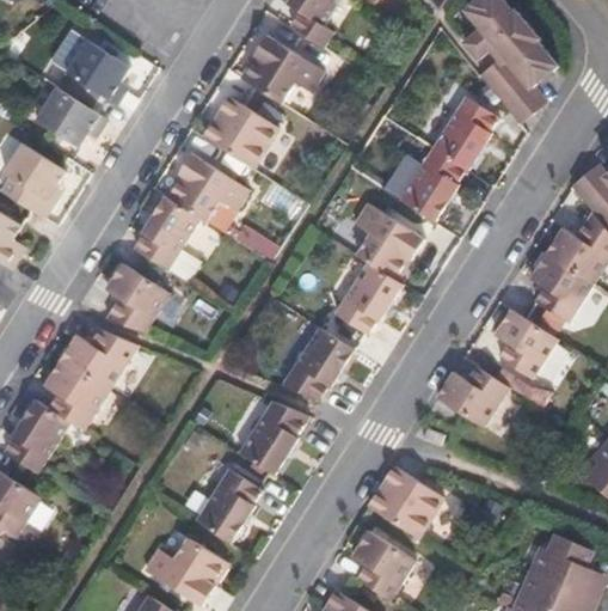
[(332,0),(284,0),(282,5),(294,13),(286,28),(318,47),(327,31),(317,25),(332,0)]
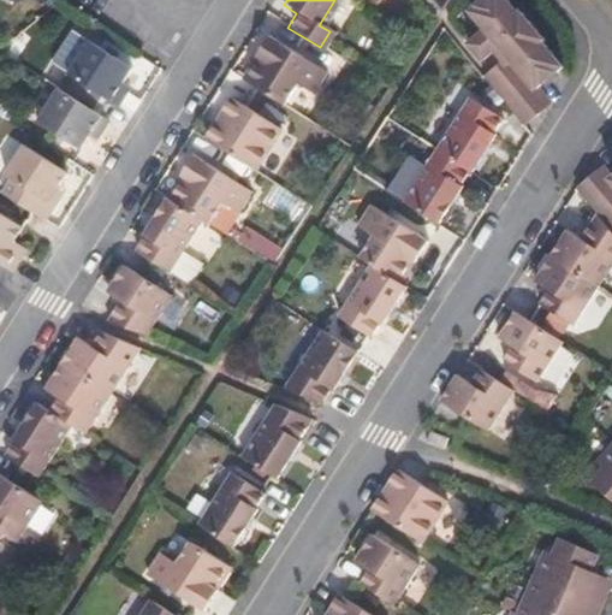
[(509,64),(483,86),(497,101),(521,82),(528,92),(553,70),(534,46),(536,43),(514,16),(511,18),(494,0),(480,0),(465,13),(476,25),(459,40),(482,69),(500,54),(509,64)]
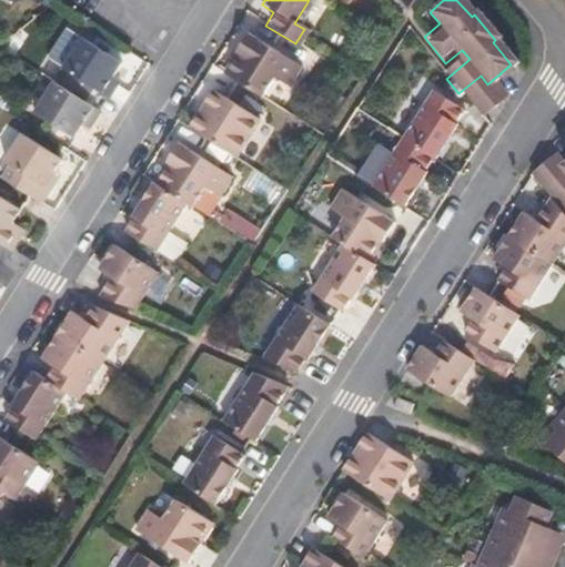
[(106,48),(94,41),(78,30),(59,62),(108,92),(119,76),(111,71),(120,57),(106,48)]
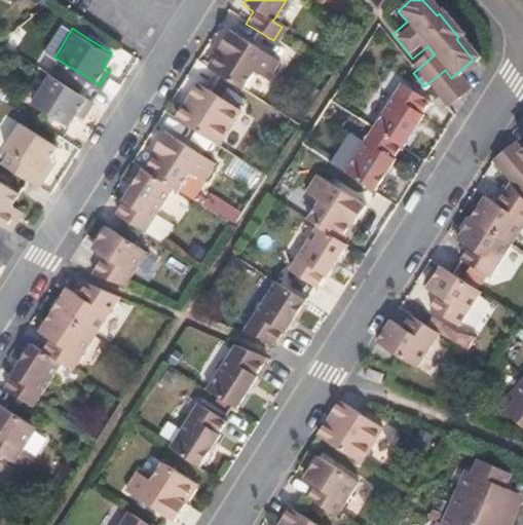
[(89,33),(87,38),(98,44),(100,39),(89,33)]
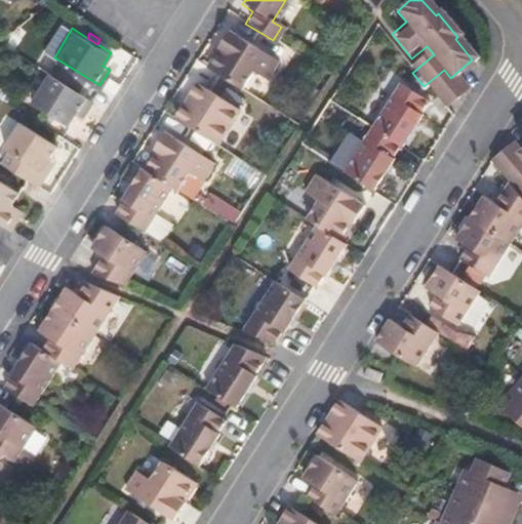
[(214,54),(206,69),(238,88),(249,71),(262,80),(271,65),(223,34),(211,52),(214,54)]
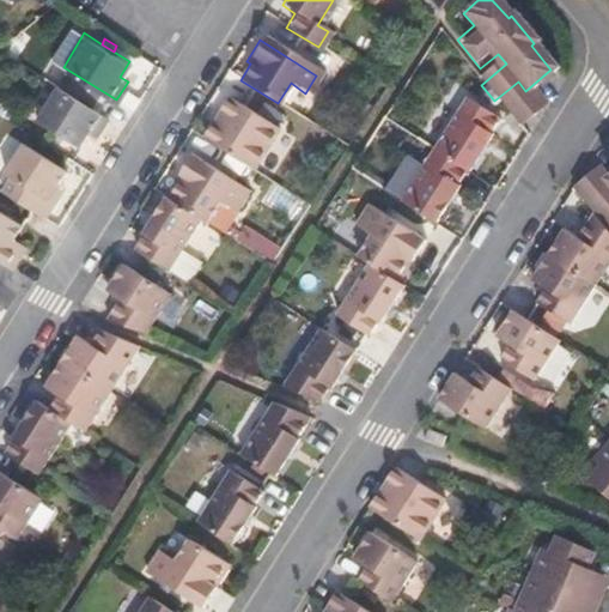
[(97,132),(108,114),(55,82),(34,114),(52,125),(64,132),(79,141),(89,127),(97,132)]
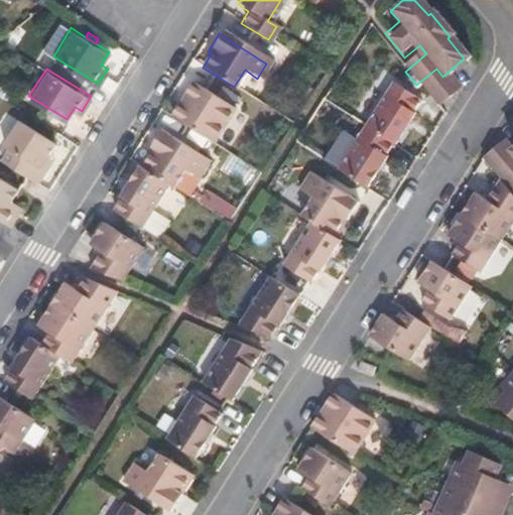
[(436,69),(416,85),(433,105),(453,88),(442,77),(436,69)]
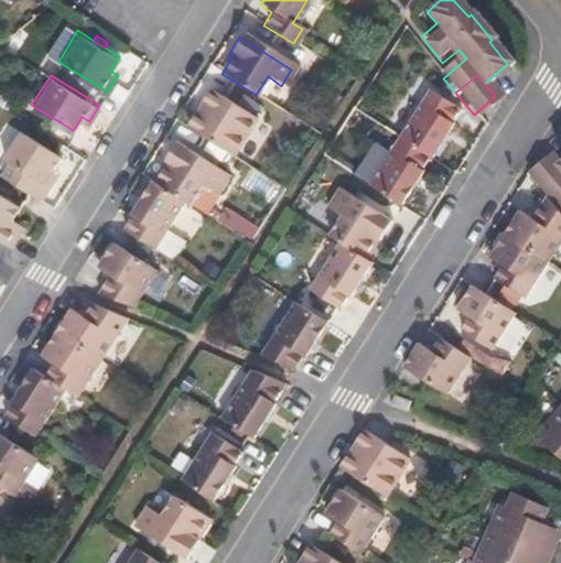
[(421,89),(394,134),(423,152),(427,154),(446,121),(443,119),(451,107),(421,89)]
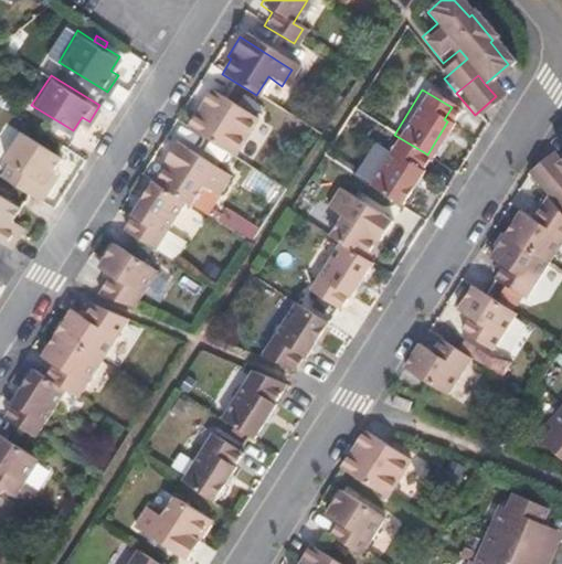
[(207,91),(184,127),(231,156),(253,118),(207,91)]
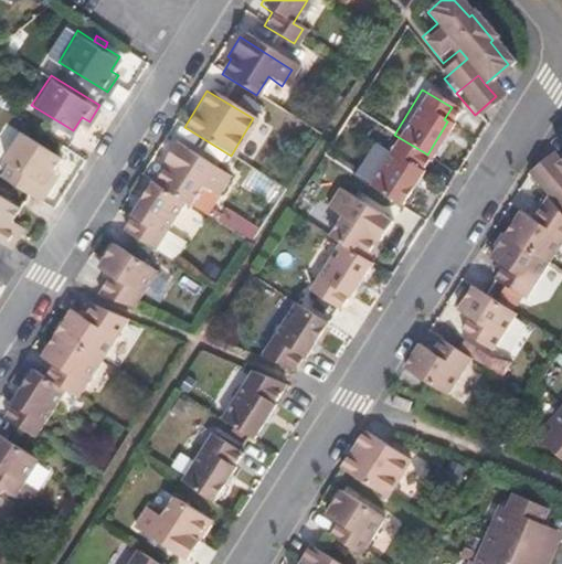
[(56,125),(59,121),(48,115),(45,119),(56,125)]
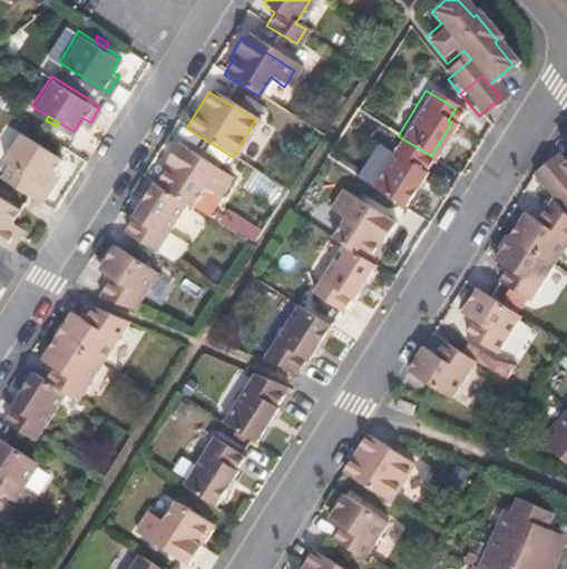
[(0,173),(40,197),(51,180),(45,176),(50,168),(58,153),(17,128),(0,154),(0,162),(5,164),(0,170),(0,173)]
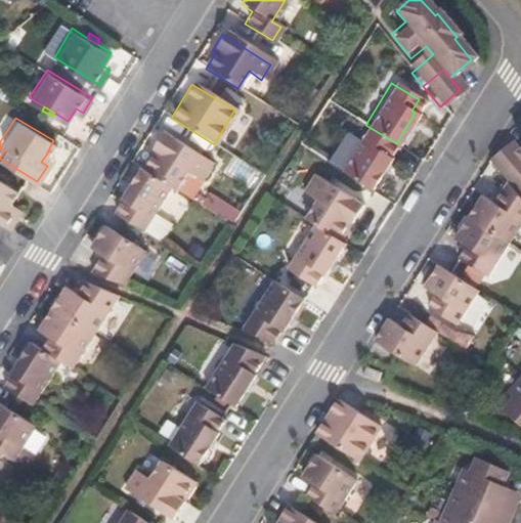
[(393,141),(365,125),(356,140),(339,169),(368,187),(387,158),(385,156),(393,141)]
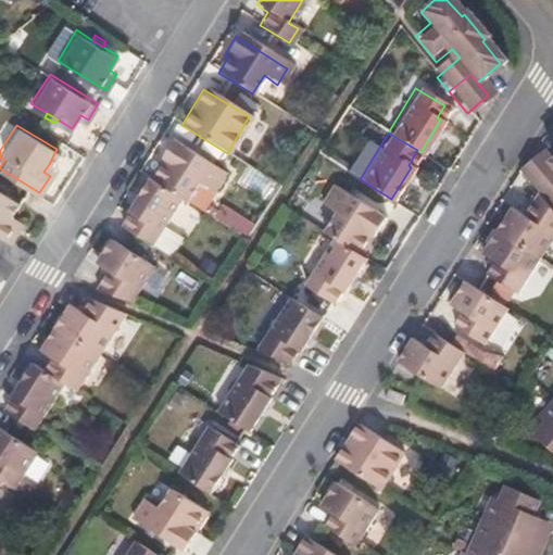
[(343,169),(360,179),(378,149),(362,138),(343,169)]
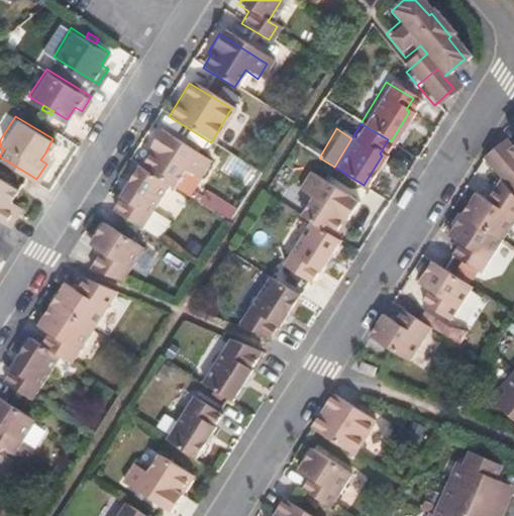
[(151,149),(140,169),(169,186),(173,189),(184,171),(198,179),(209,161),(160,130),(148,147),(151,149)]
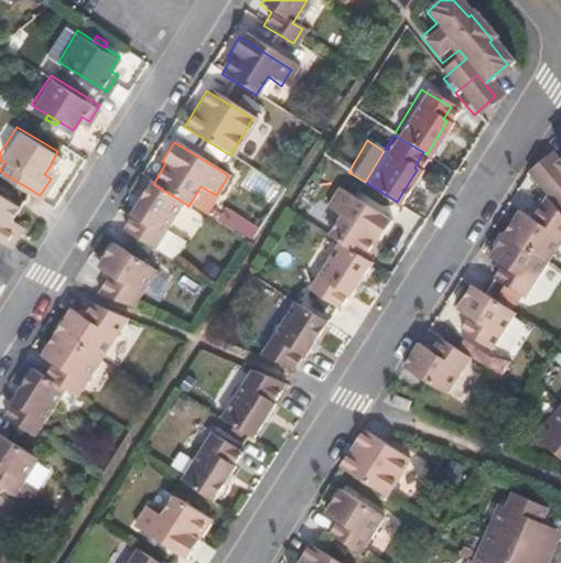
[(545,153),(522,173),(541,194),(560,176),(560,172),(552,161),(545,153)]
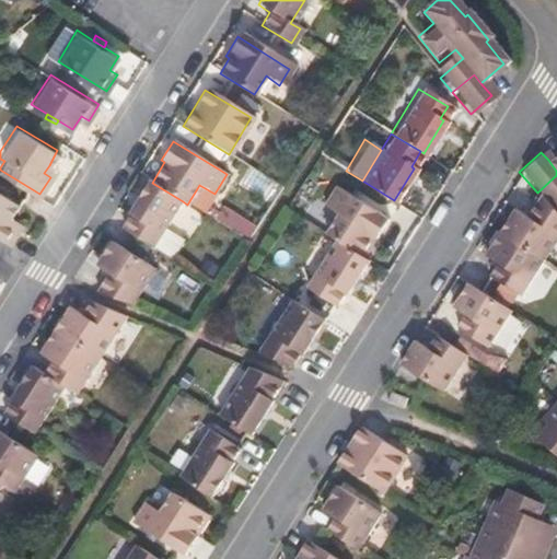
[(556,171),(556,175),(537,193),(556,213),(556,211),(556,152),(548,160),(556,171)]
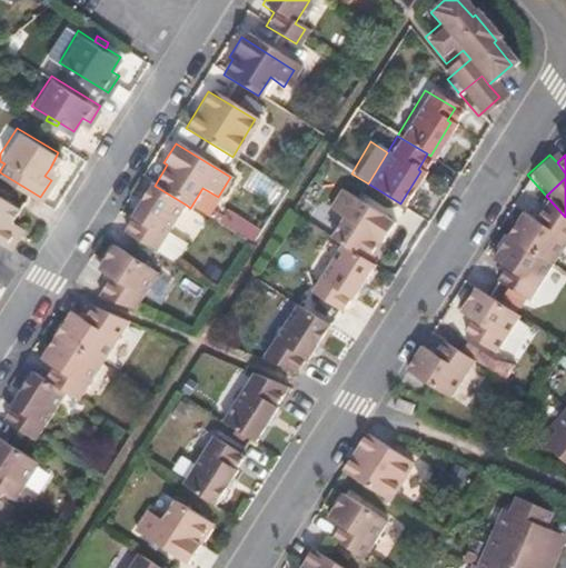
[(45,176),(51,180),(56,171),(50,168),(45,176)]
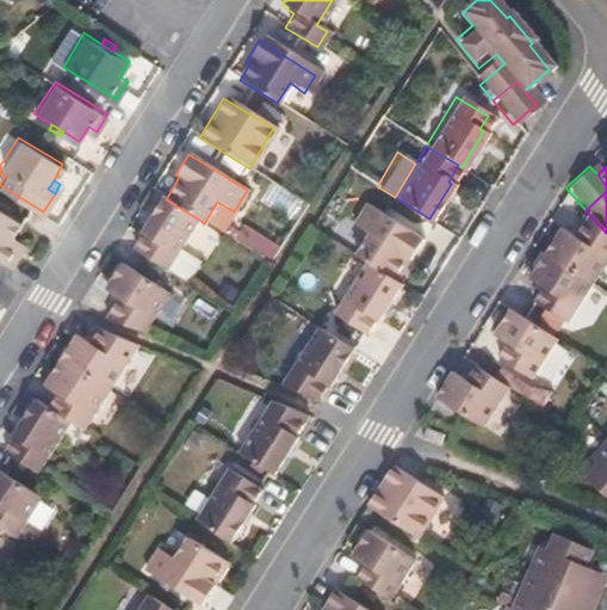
[(166,199),(161,197),(138,234),(141,235),(132,250),(141,256),(167,272),(199,220),(166,199)]
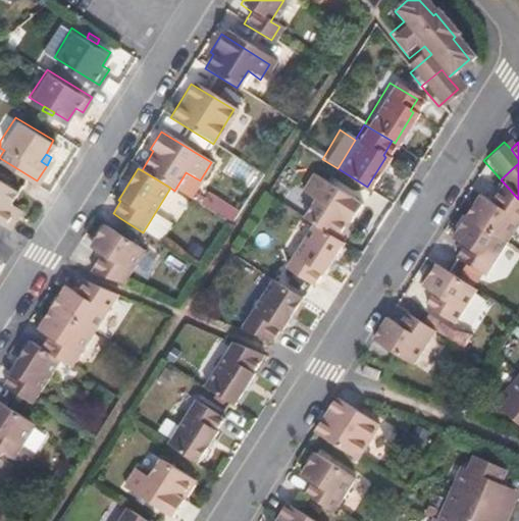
[(311,199),(301,216),(311,222),(331,236),(343,218),(346,220),(357,203),(309,172),(298,191),(311,199)]
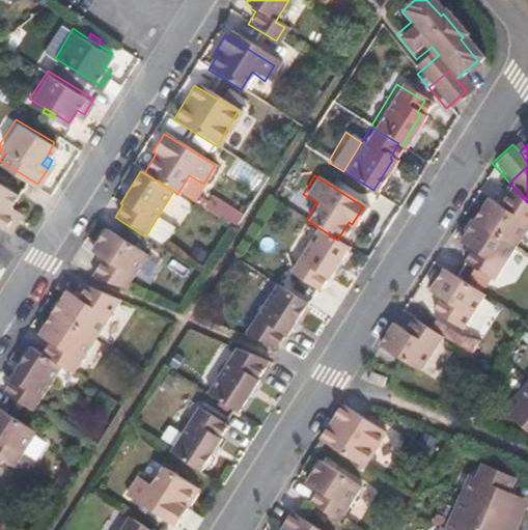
[(0,222),(9,228),(18,215),(7,207),(9,202),(19,189),(0,177),(0,222)]
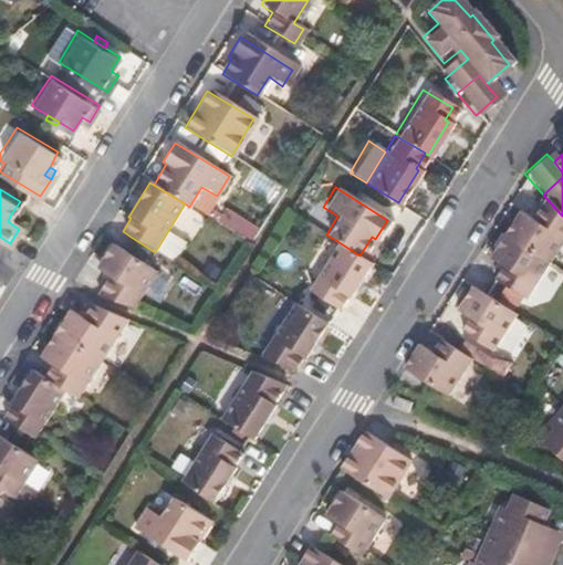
[(519,207),(503,232),(545,259),(562,230),(562,217),(562,216),(543,195),(531,215),(519,207)]
